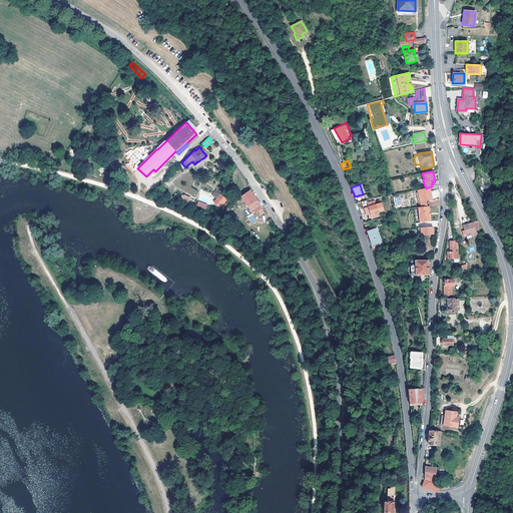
[(439,199),(439,196),(437,197),(435,188),(429,189),(430,197),(428,197),(429,201),(434,201),(435,200),(439,199)]
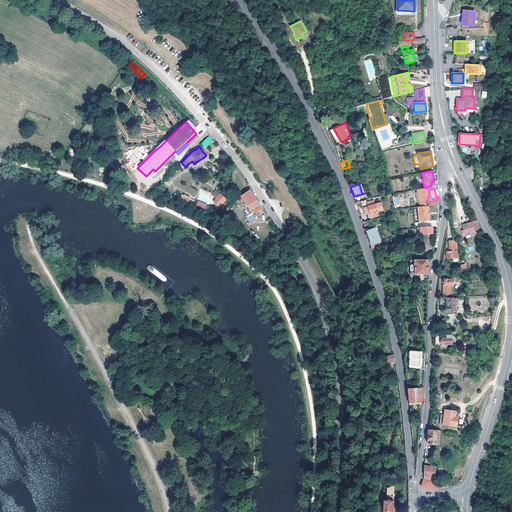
[(260,207),(249,189),(240,195),(252,212),(260,207)]
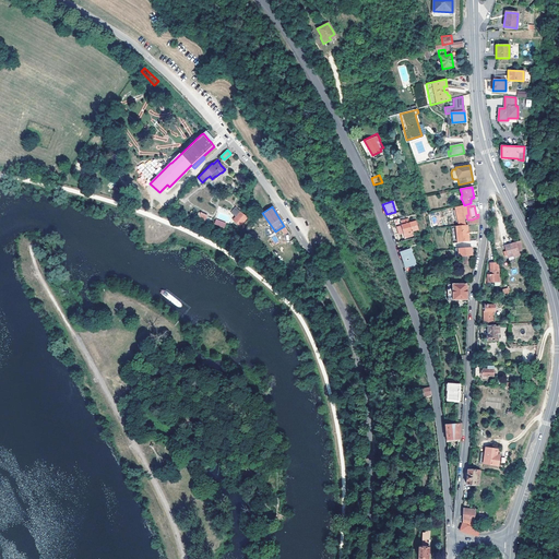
[(241,211),(234,218),(239,225),(247,217),(241,211)]
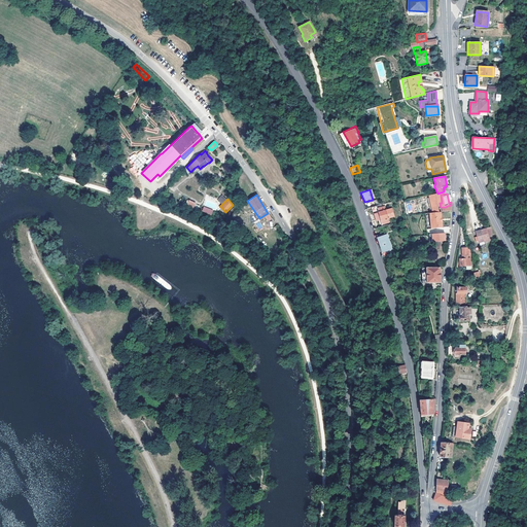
[(189,200),(186,205),(192,208),(196,203),(189,200)]
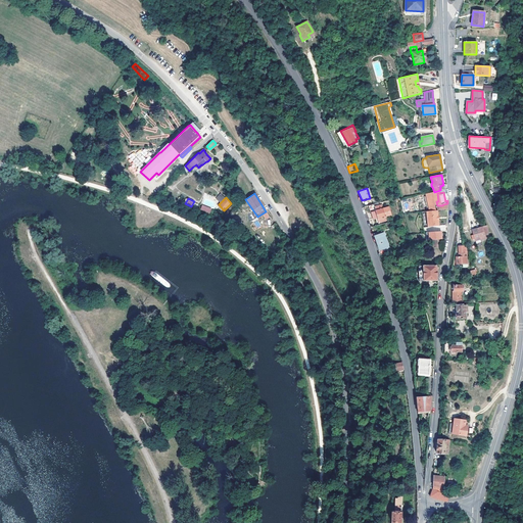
[(381,204),(374,206),(375,209),(375,210),(378,220),(378,219),(379,222),(386,220),(381,204)]
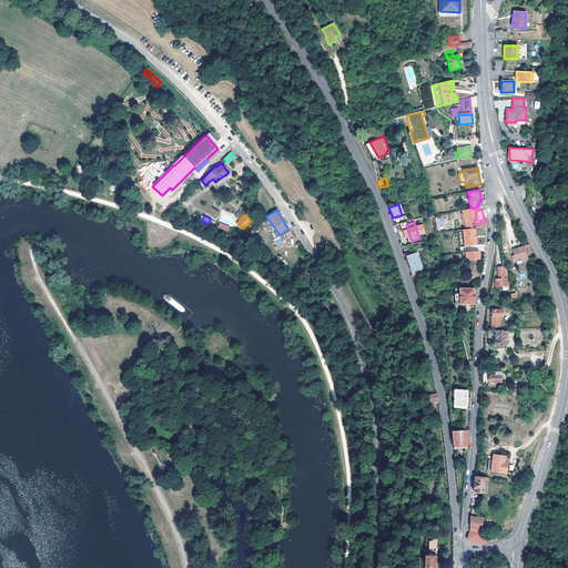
[(220,223),(217,229),(229,232),(230,226),(220,223)]
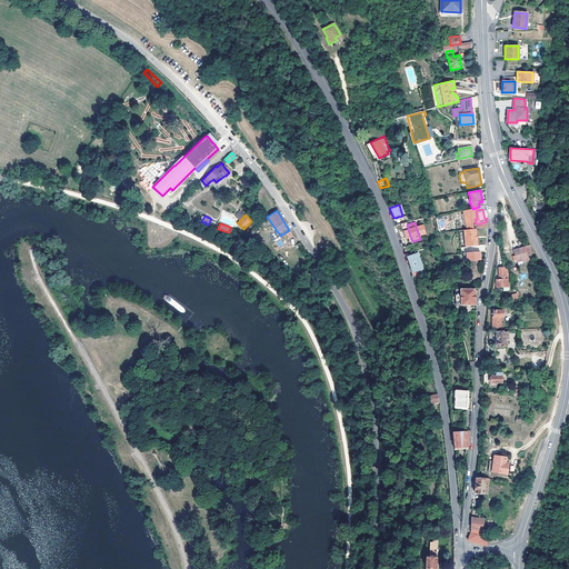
[(477,229),(463,230),(465,239),(478,237),(477,229)]
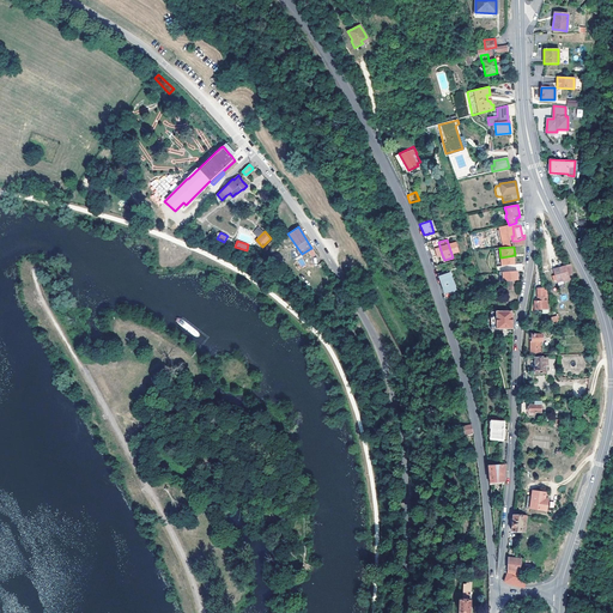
[(515,255),(501,258),(501,266),(515,263),(515,255)]
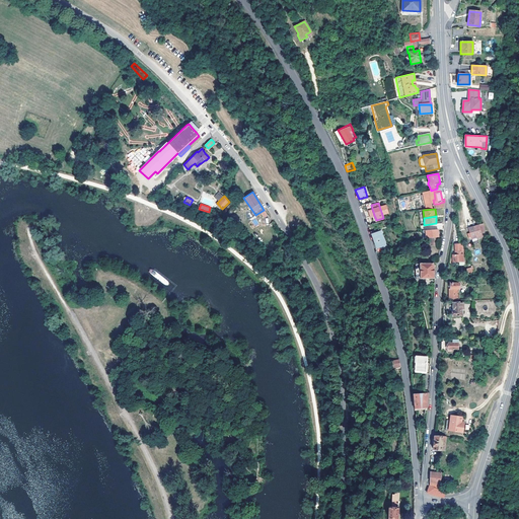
[(485,229),(483,223),(468,228),(470,233),(468,234),(470,238),(472,237),(472,238),(477,236),(478,238),(485,236),(484,234),(483,235),(482,231),(485,229)]
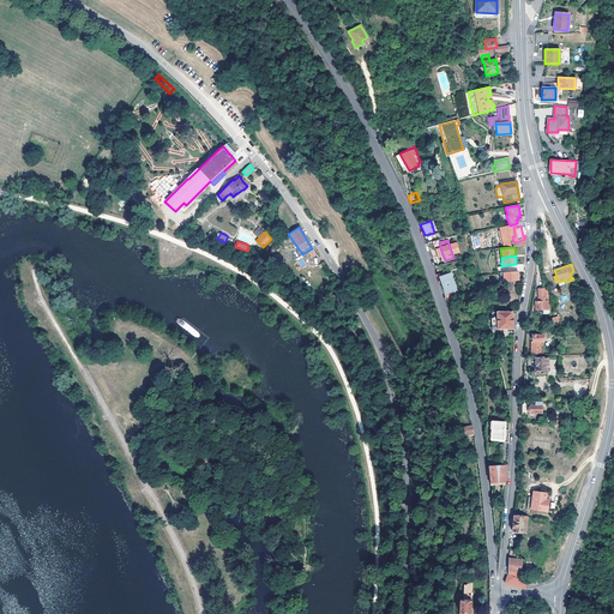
[(518,271),(504,272),(504,282),(506,281),(512,281),(518,281),(518,271)]
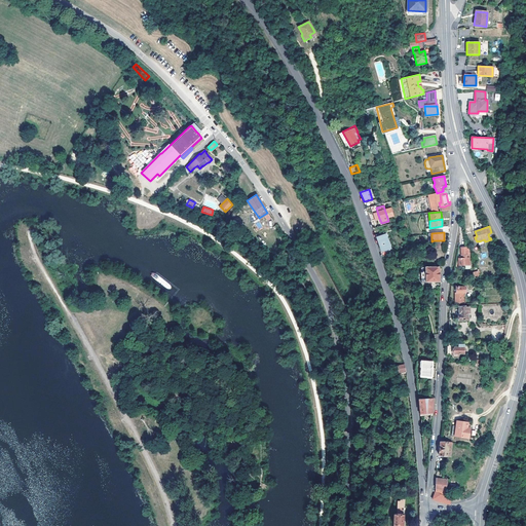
[(385,234),(377,237),(382,252),(390,249),(385,234)]
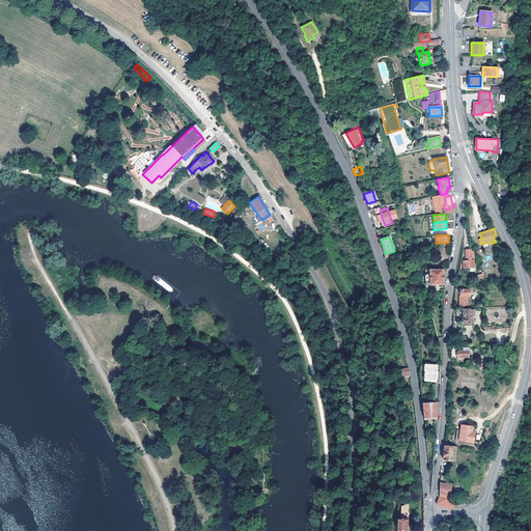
[(464,268),(474,268),(474,258),(476,257),(475,251),(471,251),(470,250),(469,250),(466,250),(466,257),(469,258),(469,260),(464,261),(464,268)]
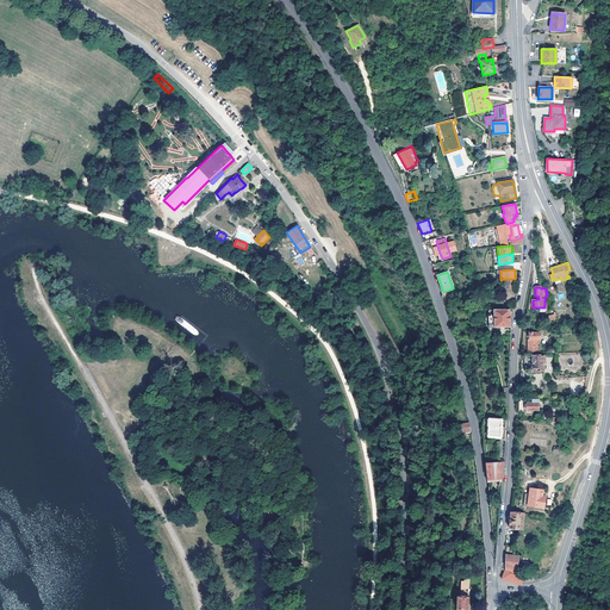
[(510,328),(509,310),(489,310),(489,328),(510,328)]
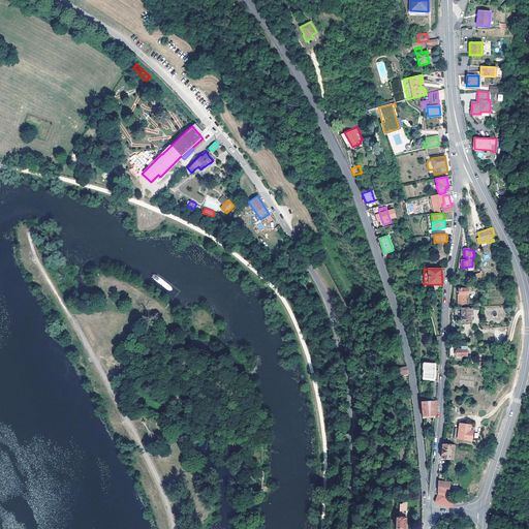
[(456,270),(454,281),(468,281),(468,269),(456,270)]
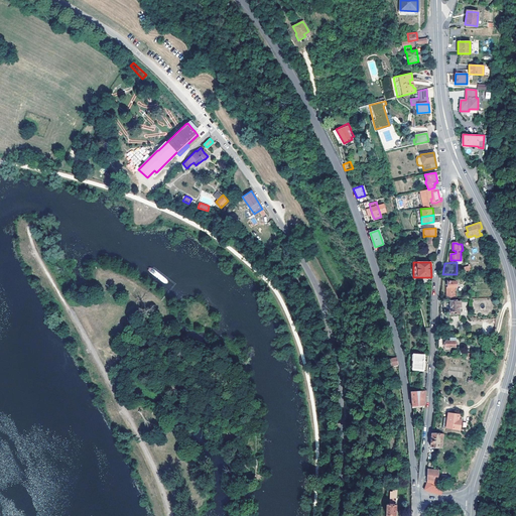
[(446,297),(455,298),(455,288),(457,287),(457,282),(447,282),(447,287),(446,287),(446,297)]
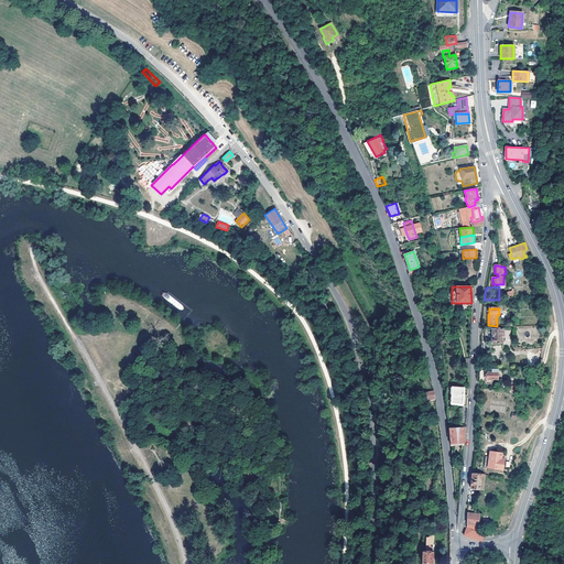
[(491,337),(491,344),(501,344),(501,337),(503,337),(503,332),(500,331),(500,329),(492,329),(492,337),(491,337)]
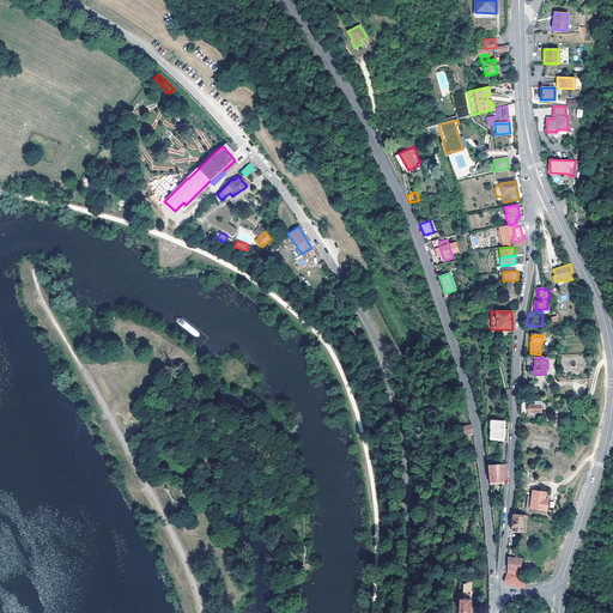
[(534,381),(523,381),(523,390),(533,392),(534,381)]
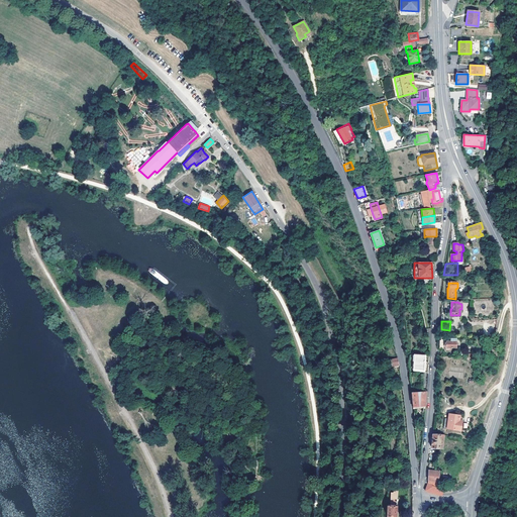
[(444,349),(447,350),(447,348),(453,348),(454,339),(449,339),(445,339),(444,349)]
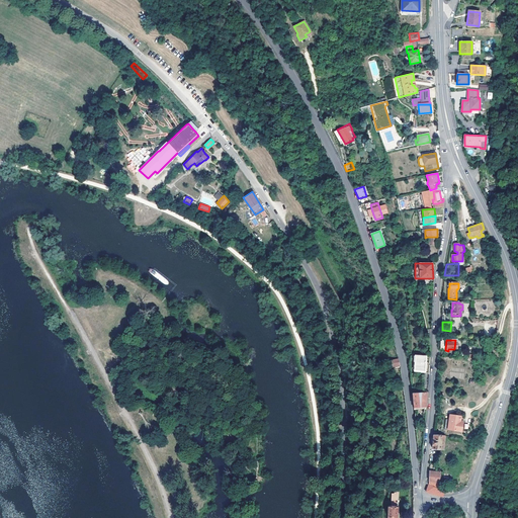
[(424,373),(429,373),(430,357),(416,356),(415,370),(424,371),(424,373)]
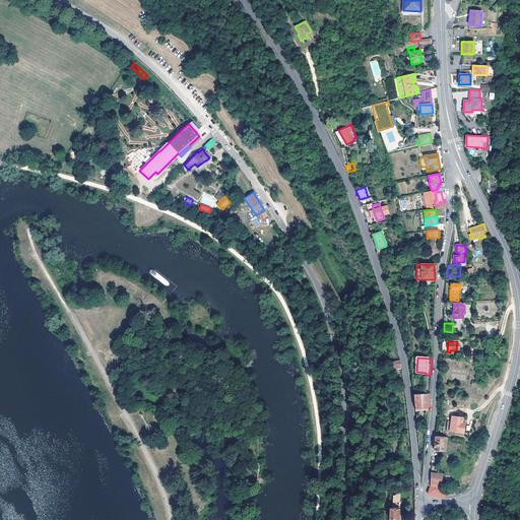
[(429,395),(414,396),(416,412),(423,412),(423,408),(427,407),(429,395)]
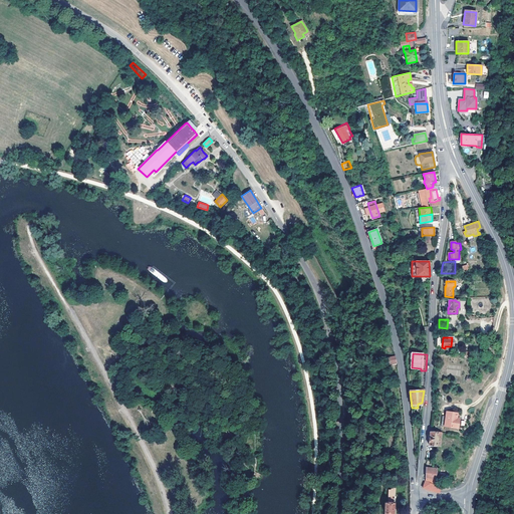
[(445,418),(444,427),(458,429),(459,422),(457,422),(457,420),(457,415),(446,413),(445,418)]
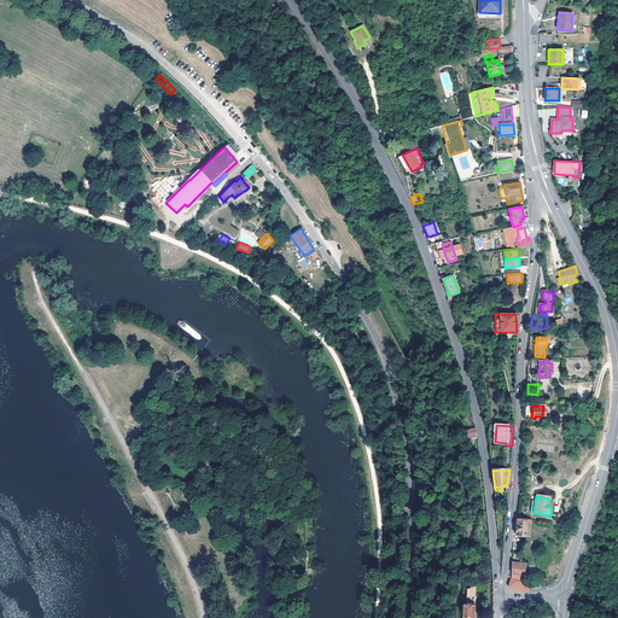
[(525,520),(517,519),(516,536),(523,537),(529,537),(531,520),(525,520)]
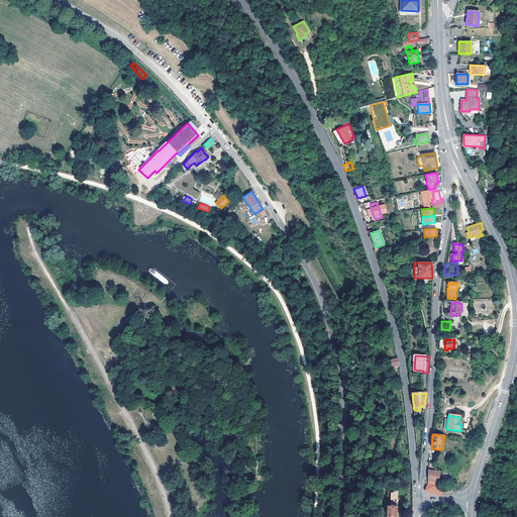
[(428,470),(428,484),(438,487),(439,485),(439,470),(428,470)]
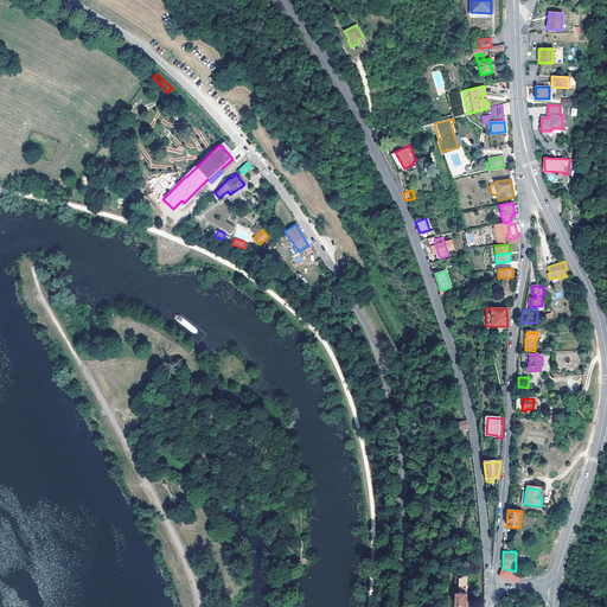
[(499,576),(508,580),(509,579),(518,582),(519,579),(521,574),(515,572),(503,568),(499,576)]
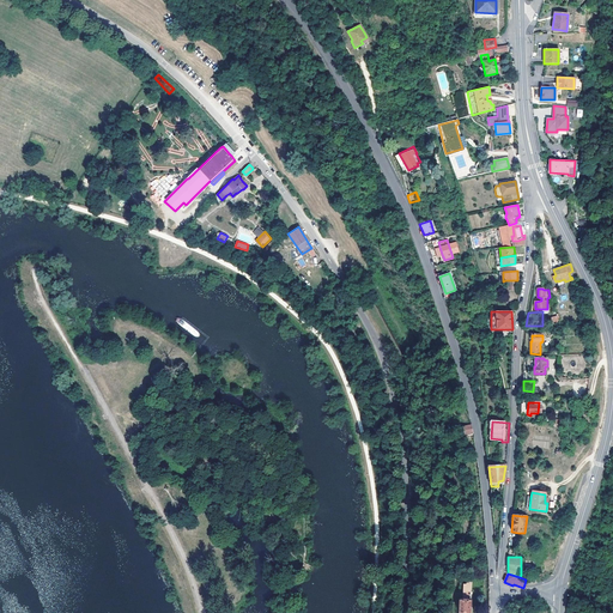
[(471,600),(459,600),(459,612),(461,612),(468,612),(469,612),(471,600)]
